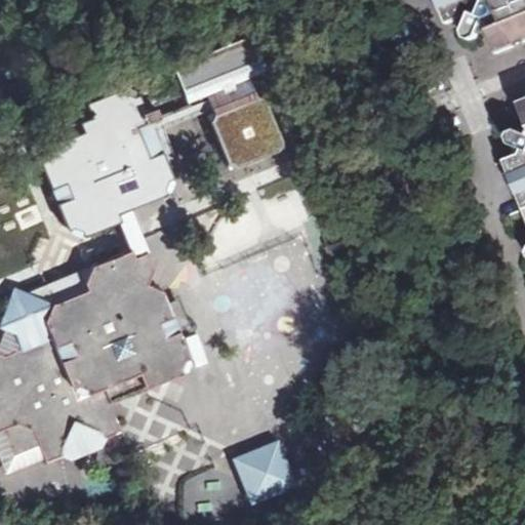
[(524,0),(437,0),(448,25),(465,18),(467,26),(463,33),(467,40),(469,40),(477,37),(480,28),(486,26),(493,44),(498,54),(524,42),(524,0)]
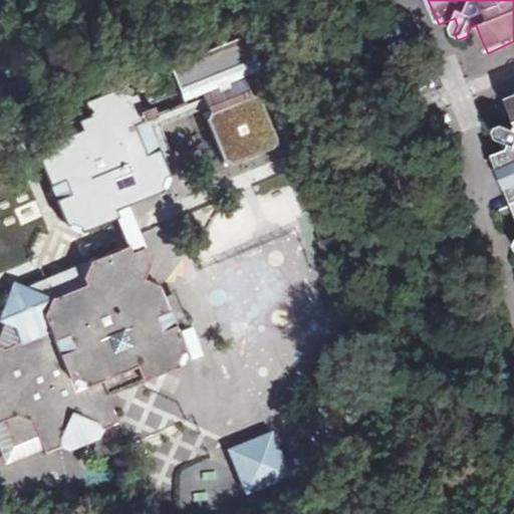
[(212,96),(215,103),(216,107),(202,112),(224,167),(277,145),(256,90),(251,92),(244,76),(261,69),(246,33),(169,65),(183,101),(209,90),(212,96)]
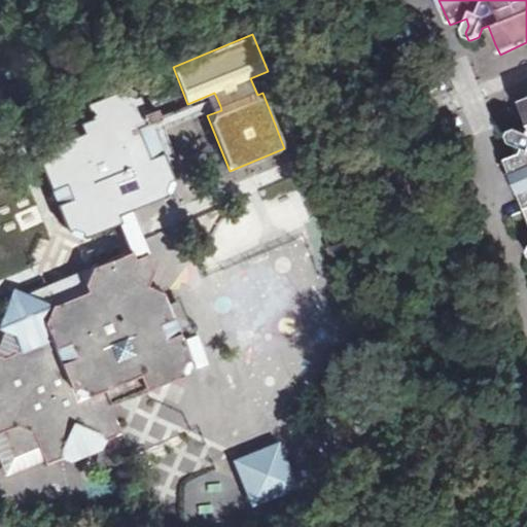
[(0,329),(6,332),(0,345),(0,433),(2,432),(12,459),(39,449),(45,461),(46,464),(62,457),(70,464),(104,451),(105,441),(121,434),(109,405),(104,389),(140,375),(145,390),(183,375),(191,358),(163,292),(144,285),(151,266),(146,253),(139,234),(130,209),(164,195),(172,178),(155,134),(151,126),(151,125),(161,119),(155,107),(145,111),(138,96),(121,89),(85,103),(92,117),(79,123),(83,132),(46,147),(40,163),(68,231),(85,236),(120,222),(127,239),(131,251),(92,267),(83,284),(88,295),(77,300),(75,295),(51,306),(23,294),(18,303),(8,301),(0,321),(0,329)]
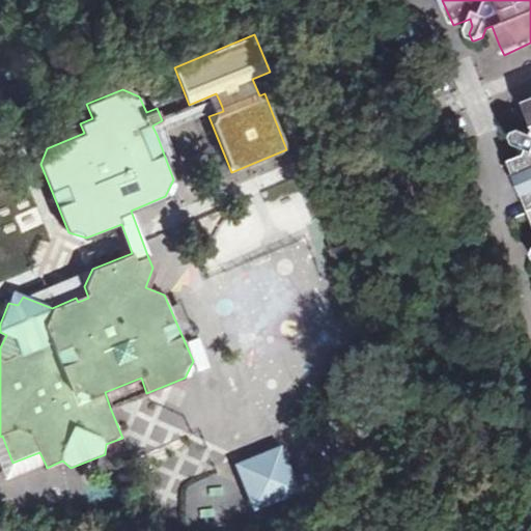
[(152,127),(157,135),(222,107),(219,100),(152,127)]
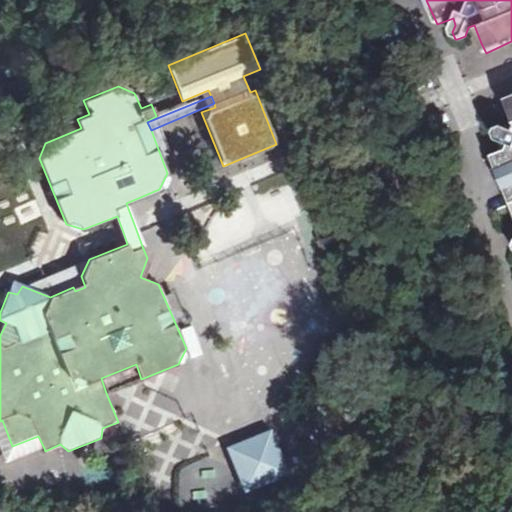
[(511,206),(511,205),(511,98),(506,101),(511,113),(511,115),(511,130),(511,131),(504,128),(497,132),(495,136),(498,142),(505,144),(508,152),(491,160),(499,176),(505,193),(511,206)]
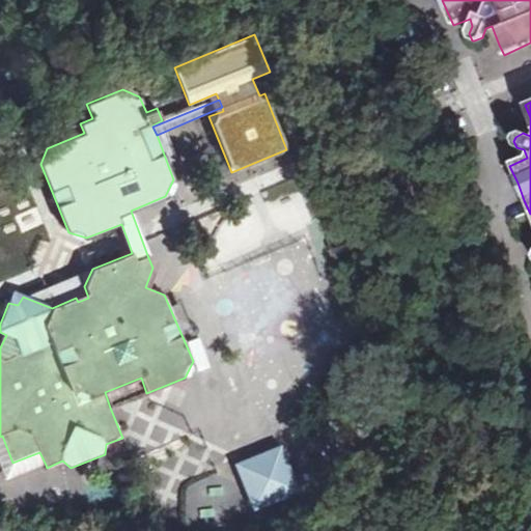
[(105,392),(110,408),(146,393),(141,378),(105,392)]
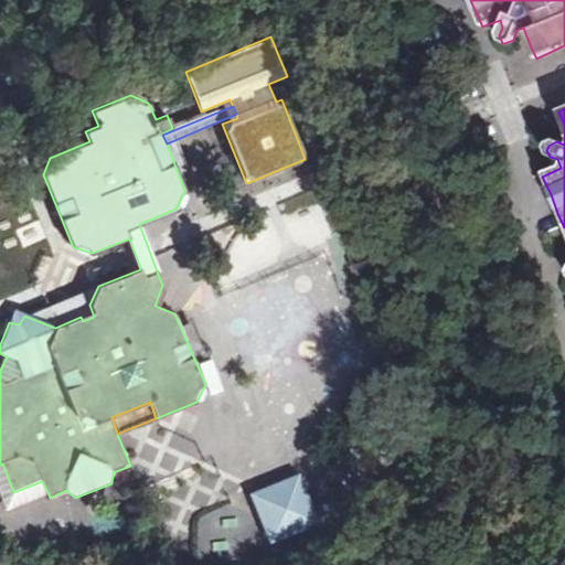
[(2,464),(0,465),(0,500),(4,512),(49,494),(42,481),(13,492),(2,464)]
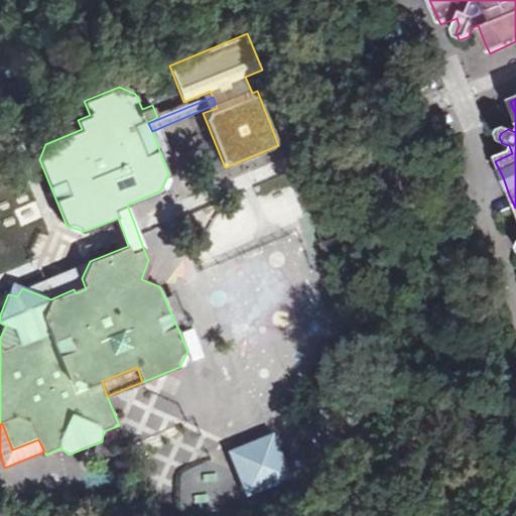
[(242,499),(290,481),(271,434),(225,453),(242,499)]
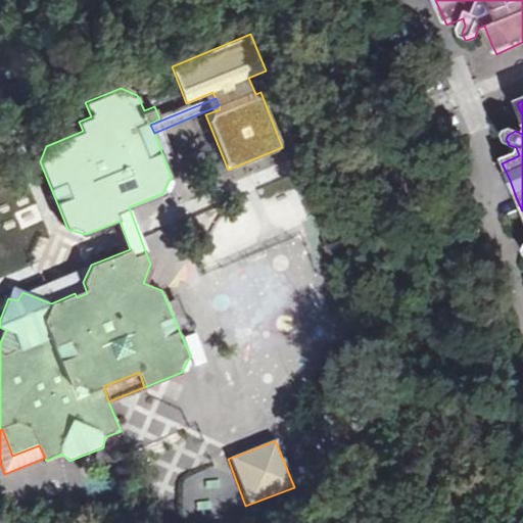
[(218,474),(184,474),(183,509),(218,510),(218,474)]
